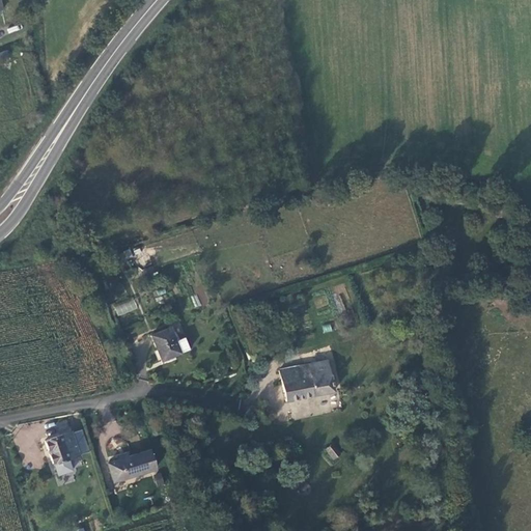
[(194,308),(201,306),(197,294),(191,296),(194,308)]
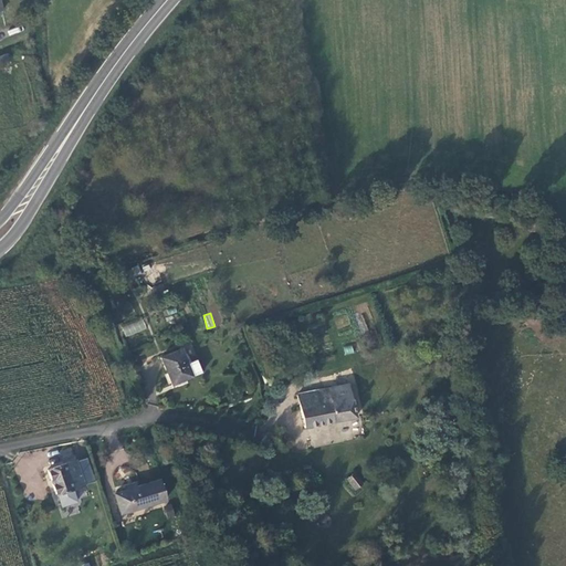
[(124,338),(147,328),(143,318),(129,324),(128,321),(118,324),(124,338)]
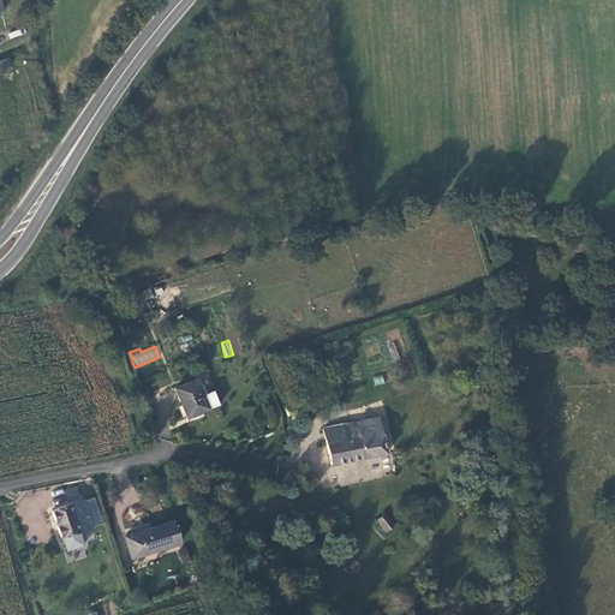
[(203,395),(197,380),(174,389),(186,418),(219,406),(213,392),(203,395)]
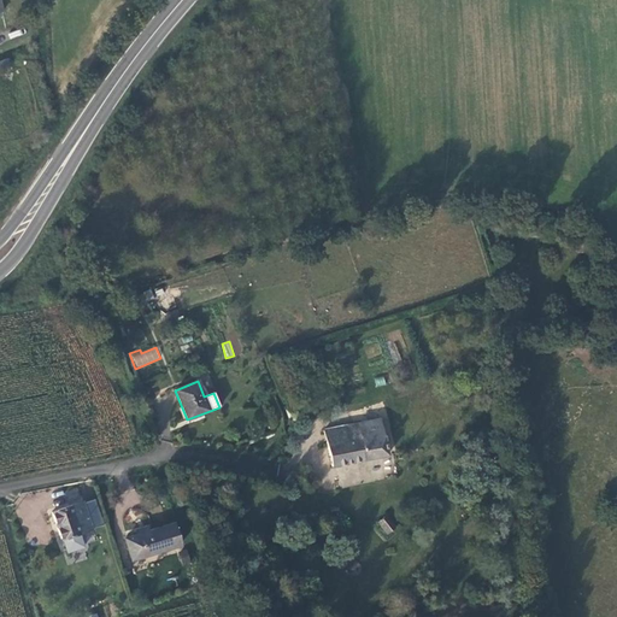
[(323,468),(387,456),(378,419),(315,432),(323,468)]
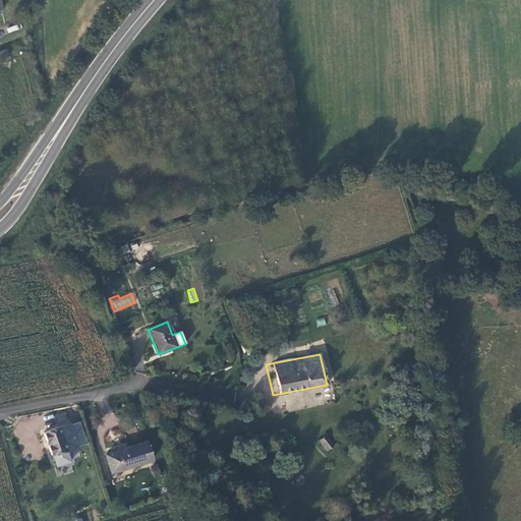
[(76,448),(69,424),(43,433),(50,456),(53,456),(54,460),(63,457),(62,453),(76,448)]
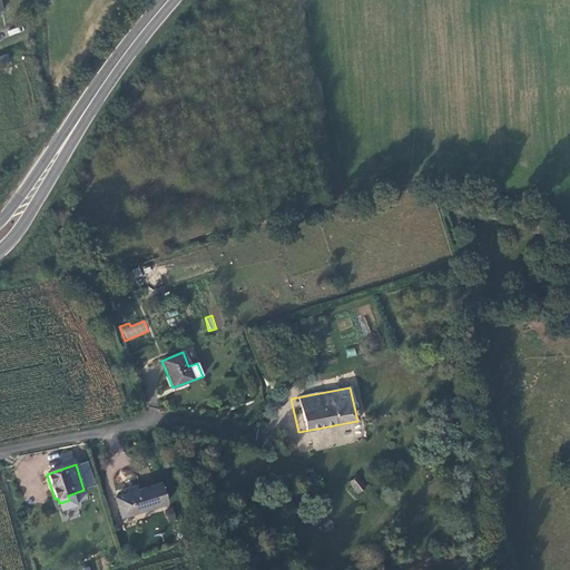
[(347,482),(351,484),(356,493),(364,487),(355,477),(347,482)]
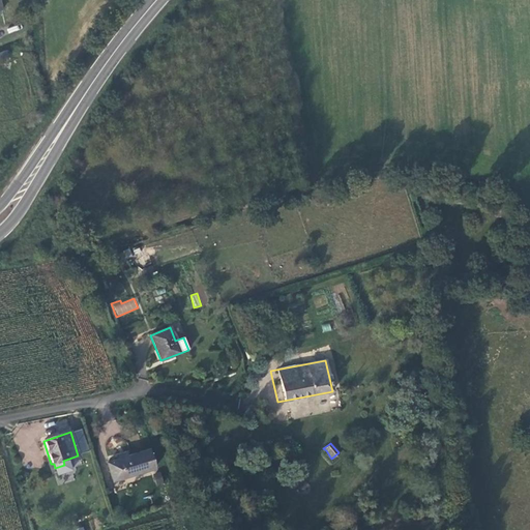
[(154,467),(149,450),(107,463),(113,480),(154,467)]
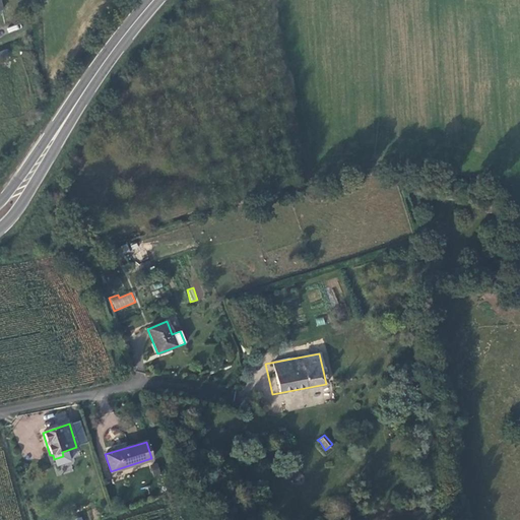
[(344,450),(348,463),(353,461),(351,449),(344,450)]
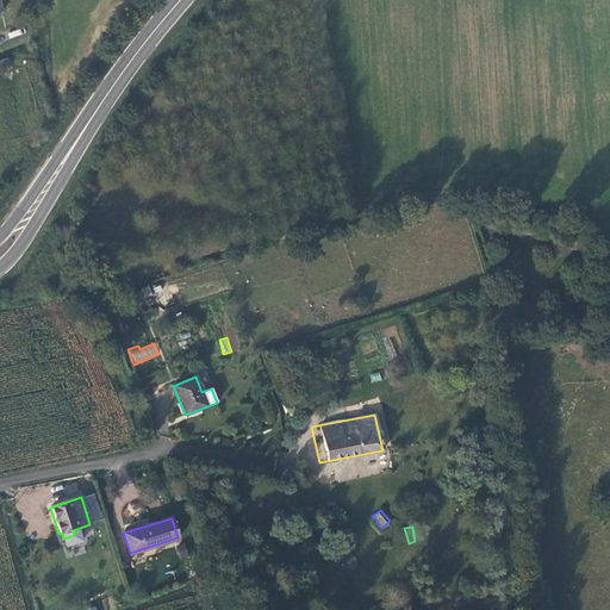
[(184,543),(176,546),(181,560),(188,556),(184,543)]
